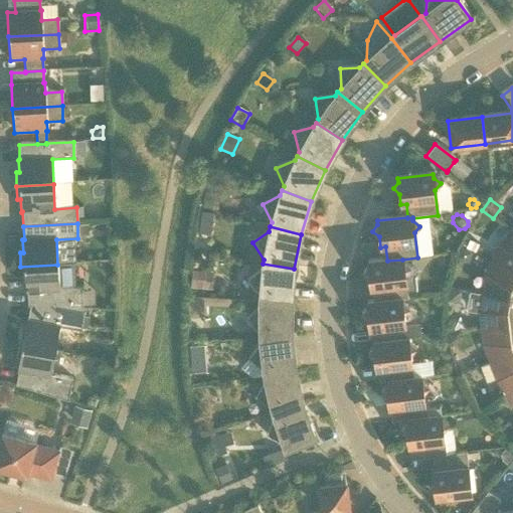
[(512,233),(509,231),(497,246),(491,261),(512,271),(512,233)]
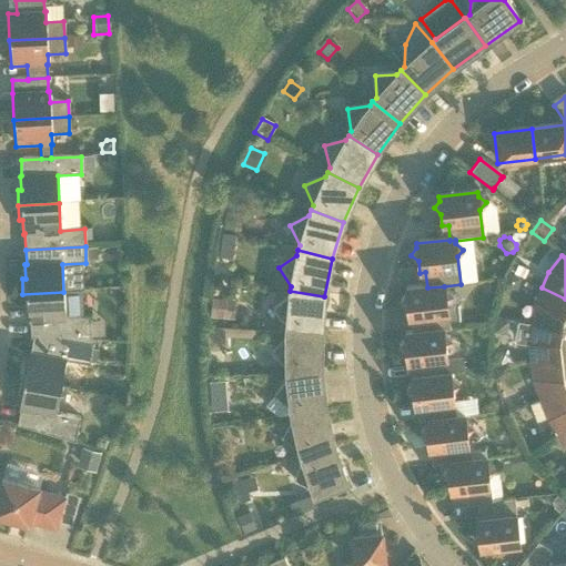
[(517,286),(519,280),(507,274),(502,286),(509,290),(517,286)]
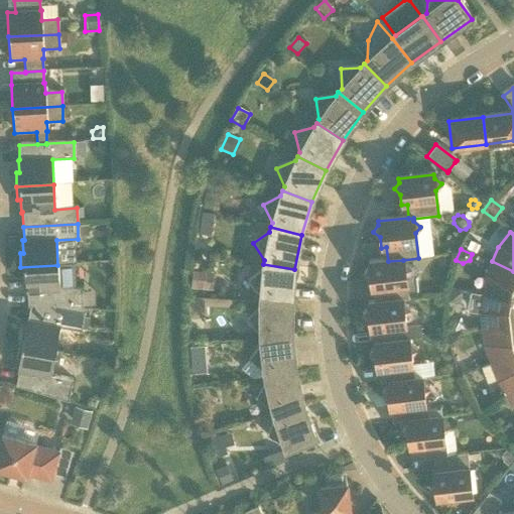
[(403,263),(403,260),(388,261),(368,263),(368,267),(363,273),(369,279),(371,289),(376,289),(378,302),(378,303),(402,300),(407,300),(407,293),(416,292),(415,278),(418,273),(410,268),(403,263)]
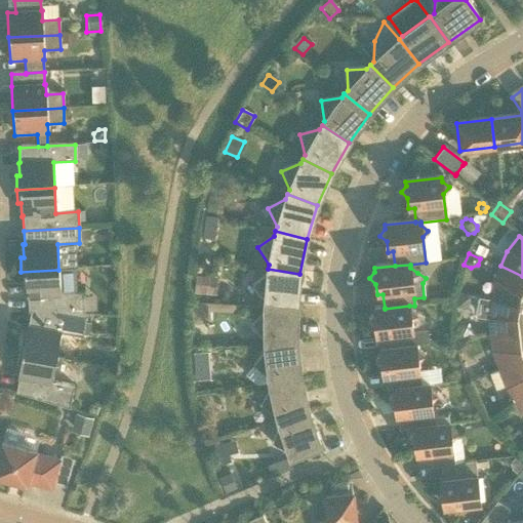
[(522,276),(500,266),(493,281),(490,300),(522,305),(522,276)]
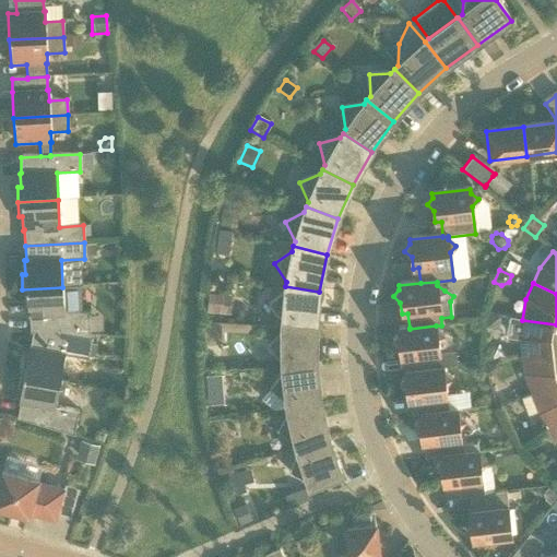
[(316,329),(319,292),(285,286),(284,292),(268,306),(282,322),(281,328),(316,329)]
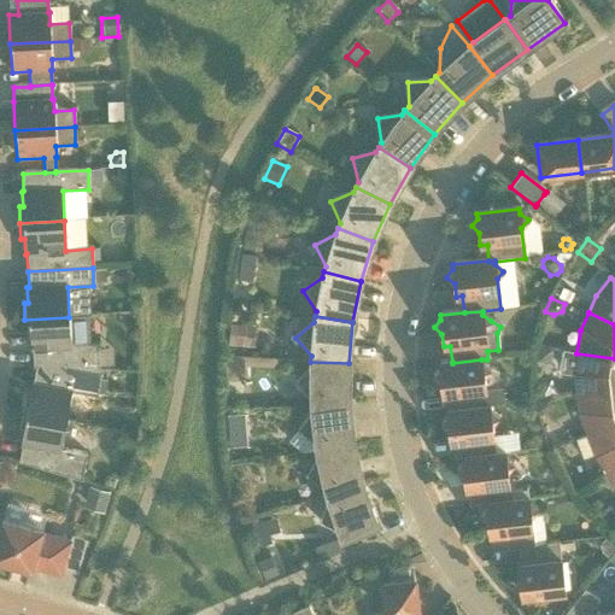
[(33,367),(99,370),(97,345),(70,346),(69,317),(24,320),(25,335),(29,335),(30,350),(31,350),(33,367)]
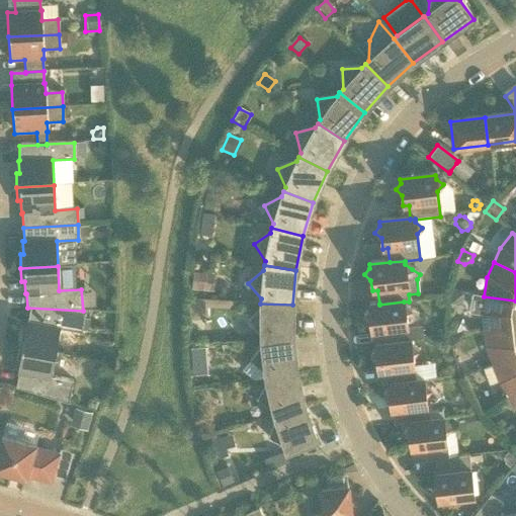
[(190,289),(211,292),(213,275),(192,272),(190,289)]
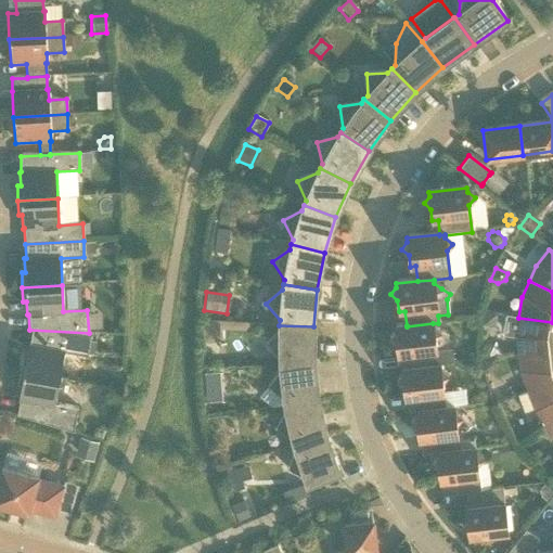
[(496,316),(481,313),(479,326),(494,329),(496,316)]
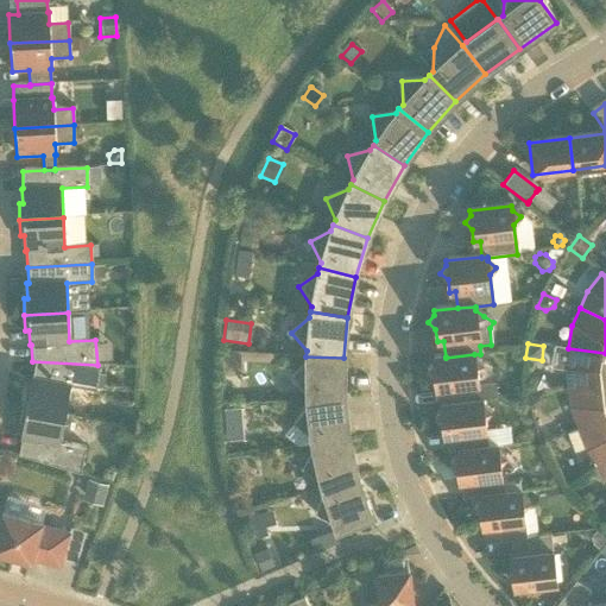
[(605,353),(568,348),(565,371),(567,390),(605,385),(605,353)]
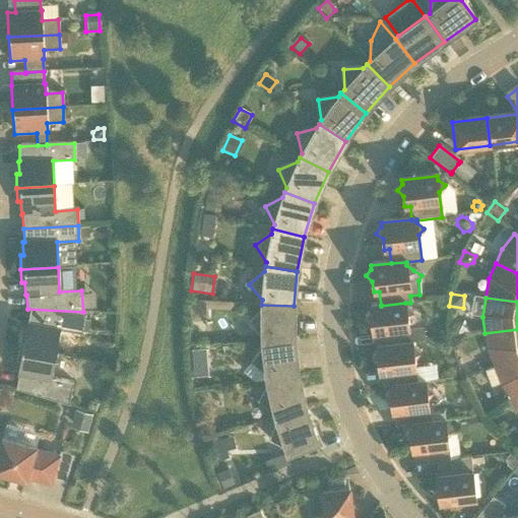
[(405,303),(381,306),(381,305),(369,306),(370,310),(365,317),(371,322),(372,333),(378,332),(379,345),(379,346),(409,343),(409,342),(409,340),(416,340),(416,336),(408,337),(406,318),(412,311),(405,306),(405,303)]
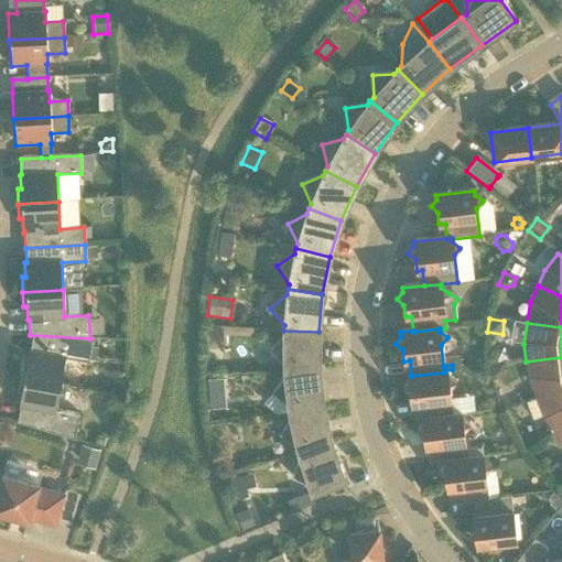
[(319,369),(319,332),(283,331),(283,336),(269,352),(284,367),(284,371),(319,369)]
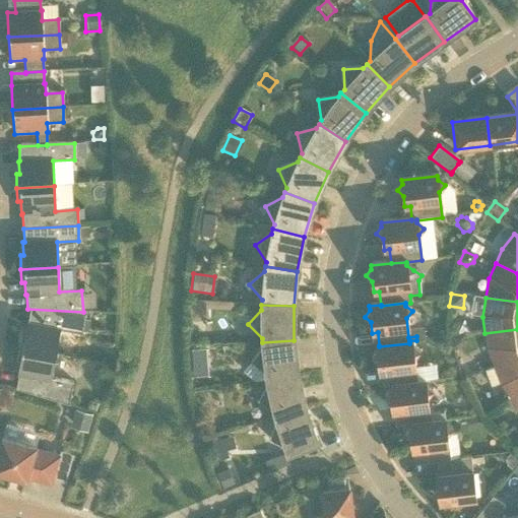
[(85,312),(83,312),(27,309),(27,310),(29,310),(27,323),(26,323),(24,335),(20,334),(18,348),(55,355),(59,330),(81,334),(81,332),(87,333),(89,321),(83,321),(85,312)]
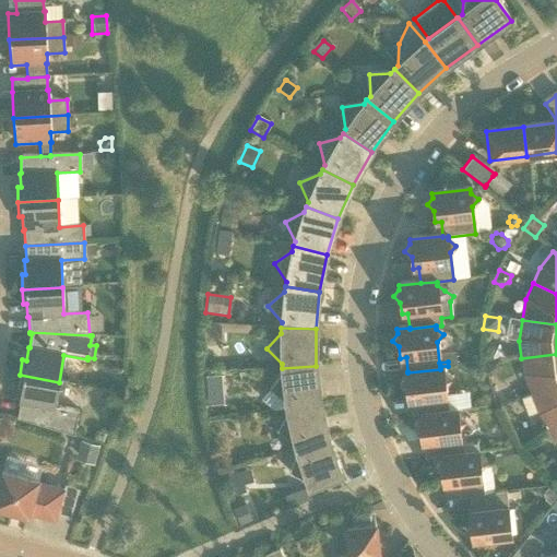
[(531,395),(556,384),(556,354),(521,358),(523,376),(531,395)]
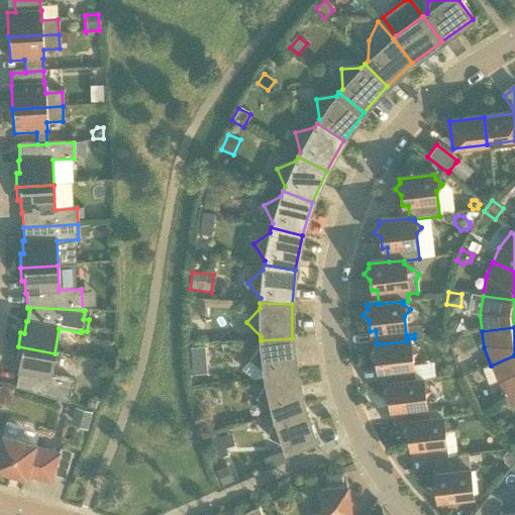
[(460,345),(459,335),(448,336),(449,347),(460,345)]
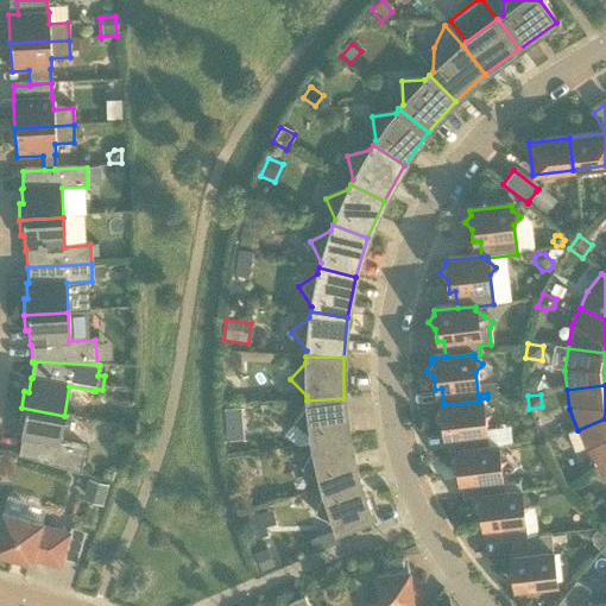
[(311,446),(348,439),(343,398),(307,401),(307,406),(292,425),(311,440),(311,446)]
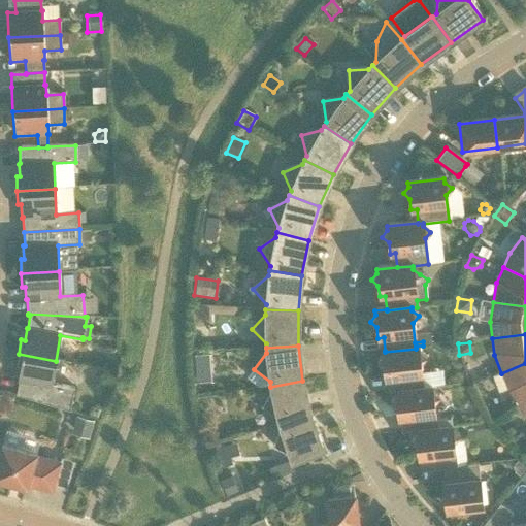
[(423,389),(423,388),(420,363),(425,357),(419,351),(418,348),(416,348),(416,349),(385,352),(385,351),(382,352),(382,355),(376,362),(384,368),(385,379),(390,379),(392,393),(395,393),(395,392),(423,389)]
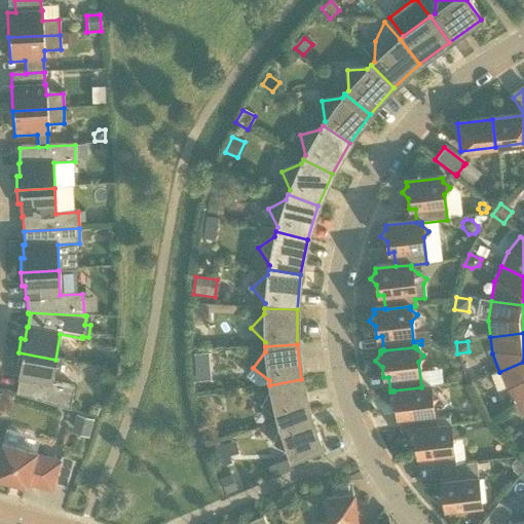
[(51,384),(55,360),(19,352),(15,366),(20,367),(16,379),(19,379),(15,395),(69,410),(73,388),(51,384)]
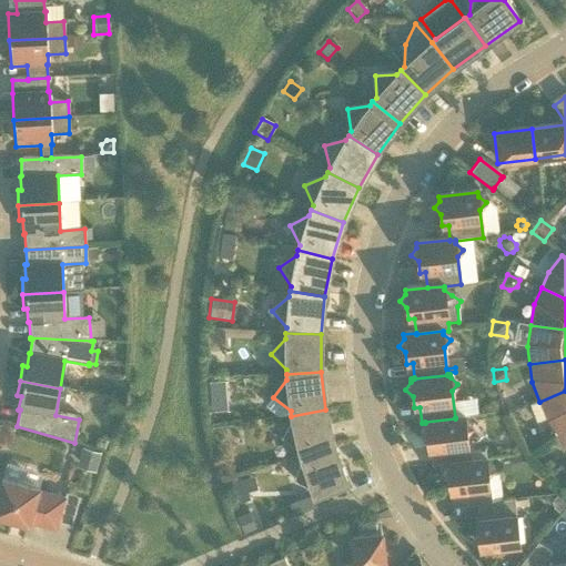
[(206,381),(208,410),(222,410),(221,381),(206,381)]
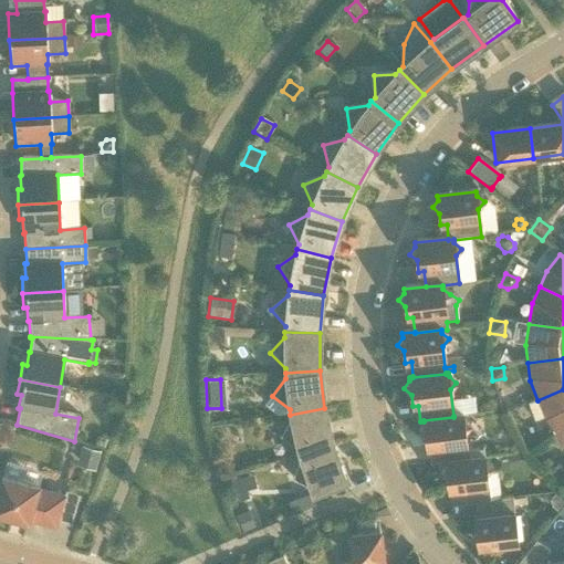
[(555,435),(563,428),(563,389),(538,400),(526,405),(534,423),(544,418),(545,420),(555,435)]
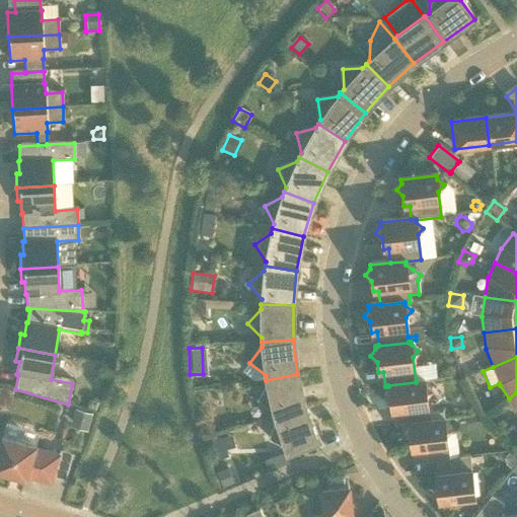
[(274,418),(305,409),(297,374),(266,380),(267,384),(256,401),(273,413),(274,418)]
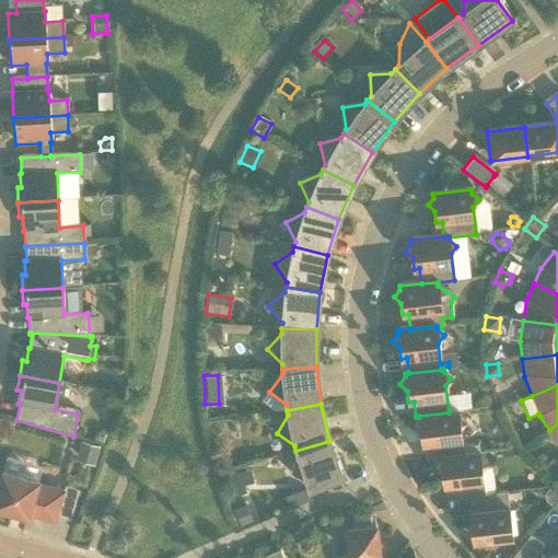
[(463,455),(463,454),(462,446),(460,428),(465,421),(457,415),(457,411),(449,411),(449,413),(419,416),(419,417),(419,419),(414,427),(421,432),(422,444),(428,443),(430,460),(441,458),(441,457),(463,455)]
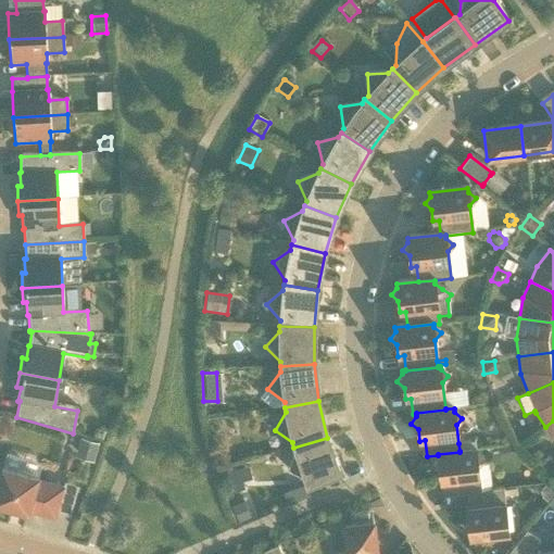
[(327,438),(293,448),(296,452),(286,471),(305,481),(307,487),(339,474),(327,438)]
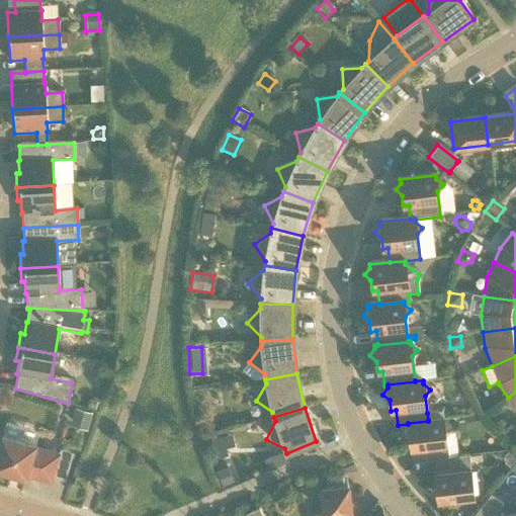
[(90,416),(73,411),(69,427),(85,432),(90,416)]
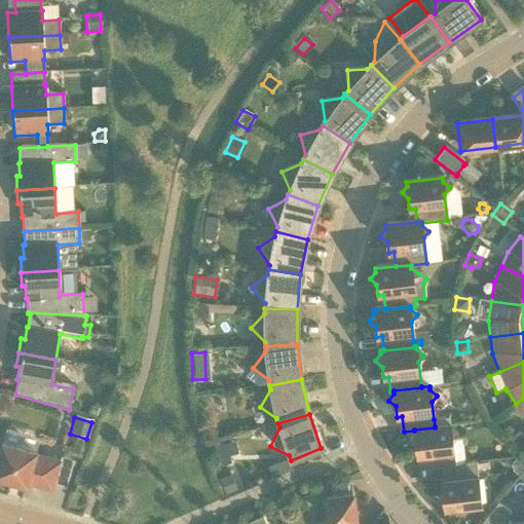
[(449,417),(434,419),(435,426),(450,425),(449,417)]
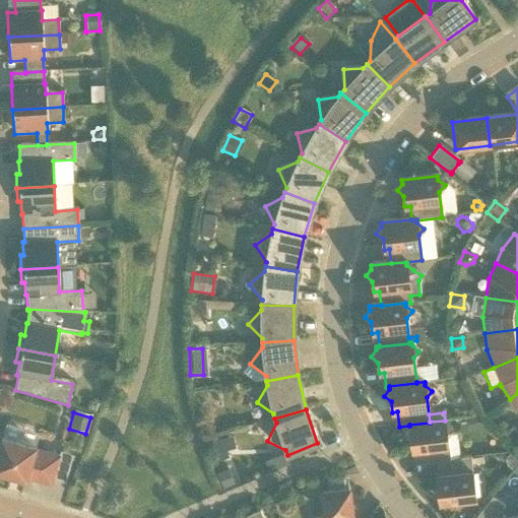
[(449,461),(449,460),(446,436),(452,430),(445,424),(445,421),(430,422),(430,423),(409,425),(409,426),(409,428),(404,435),(410,440),(411,451),(417,450),(419,465),(440,463),(440,462),(449,461)]
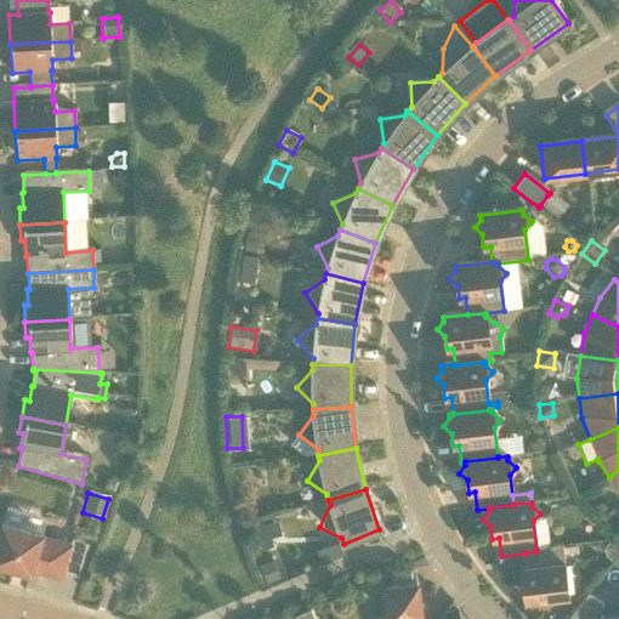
[(41,535),(3,523),(0,531),(0,566),(30,575),(32,572),(61,580),(62,574),(77,578),(86,545),(72,540),(69,546),(41,538),(41,535)]
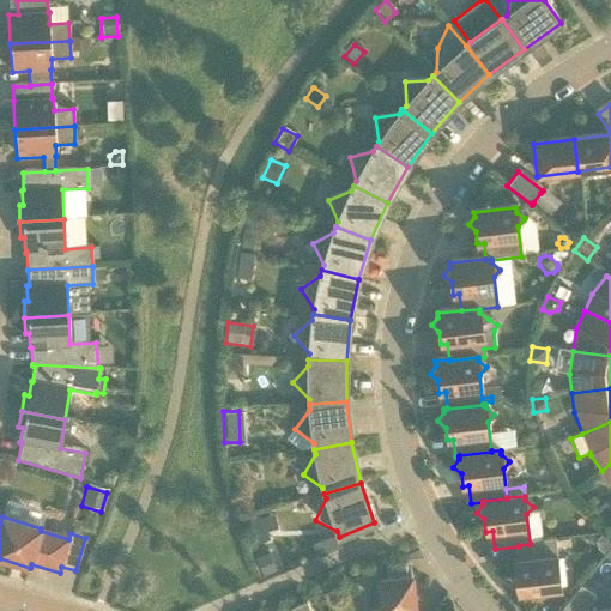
[(315,557),(342,549),(338,537),(312,545),(315,557)]
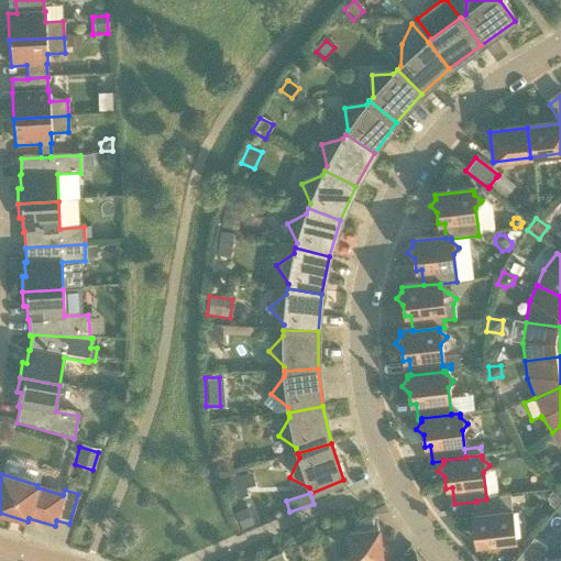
[(514,541),(509,504),(524,502),(523,496),(509,497),(509,496),(486,498),(486,499),(476,501),(476,502),(479,516),(472,516),(473,528),(468,536),(475,541),(475,546),(514,541)]
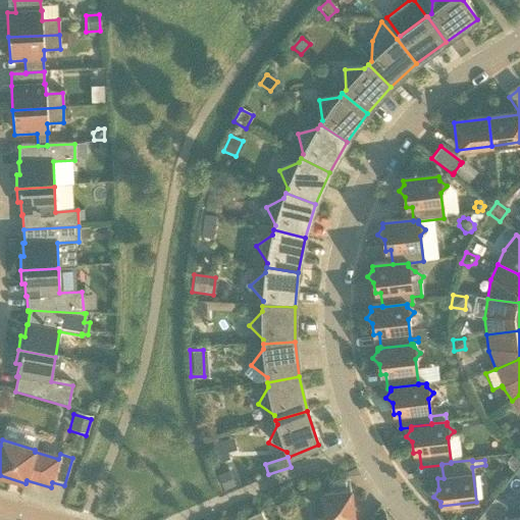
[(217,476),(223,491),(236,486),(228,471),(217,476)]
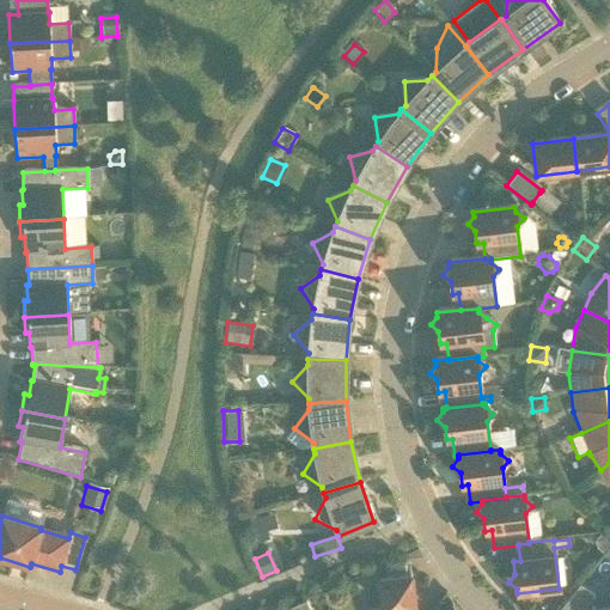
[(414,609),(410,577),(378,580),(382,609),(414,609)]
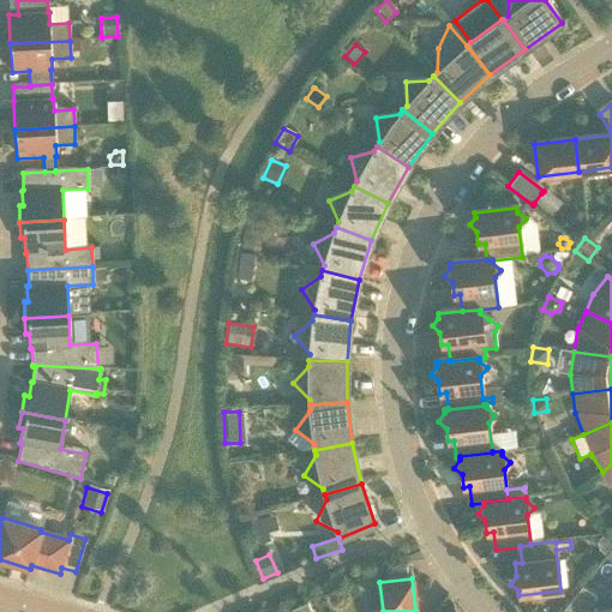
[(586,611),(595,599),(603,591),(591,580),(583,589),(581,588),(564,611),(586,611)]
